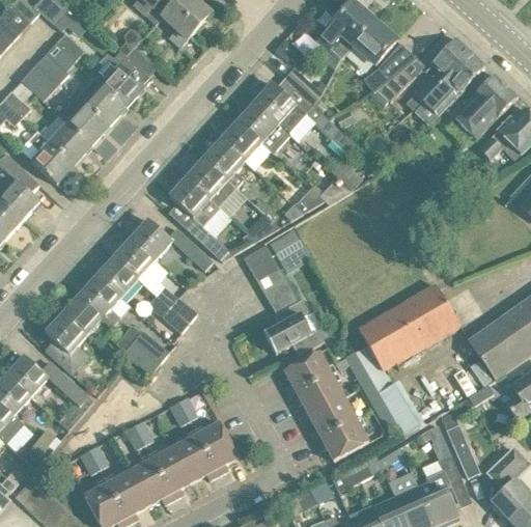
[(40,10),(53,22),(70,4),(64,0),(38,0),(33,6),(26,0),(15,0),(11,3),(30,22),(40,10)]
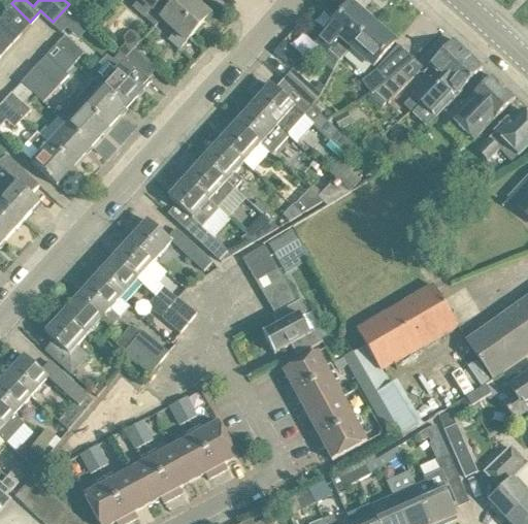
[(136,0),(132,4),(144,15),(145,14),(155,24),(162,15),(175,1),(176,0),(136,0)]
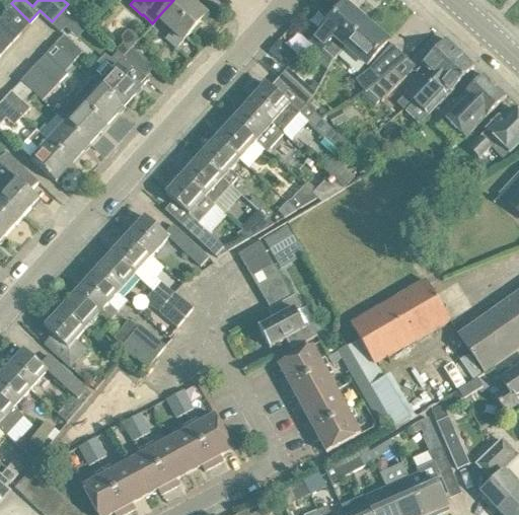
[(173,0),(172,1),(159,15),(172,27),(165,37),(175,46),(207,12),(193,0),(173,0)]
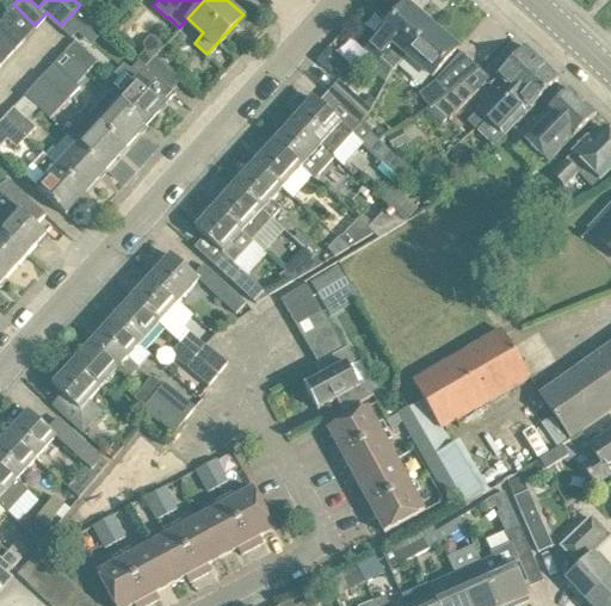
[(393,67),(406,51),(431,23),(405,0),(368,44),(393,67)]
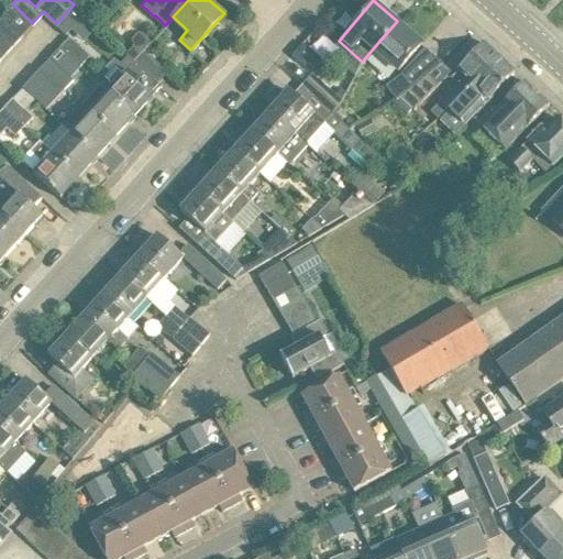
[(74,4),(56,23),(66,32),(84,13),(74,4)]
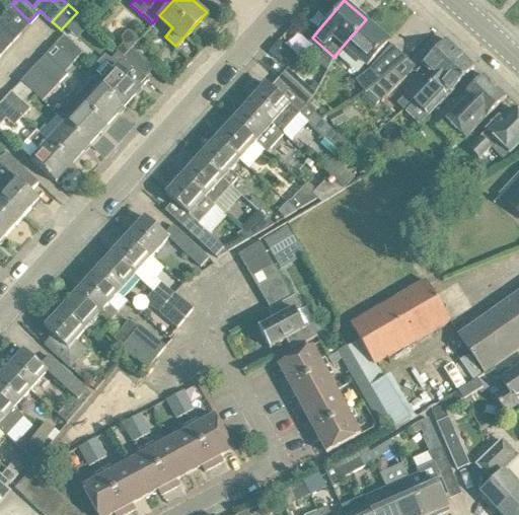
[(0,15),(0,27),(12,40),(20,30),(2,13),(0,15)]
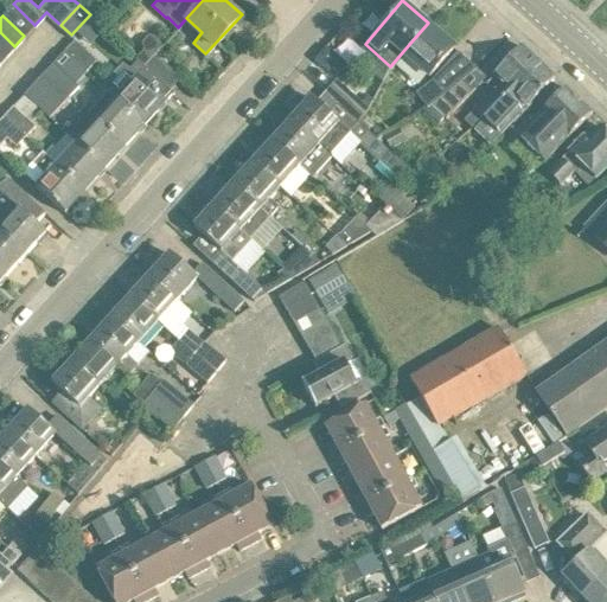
[(454,45),(428,23),(403,51),(429,74),(454,45)]
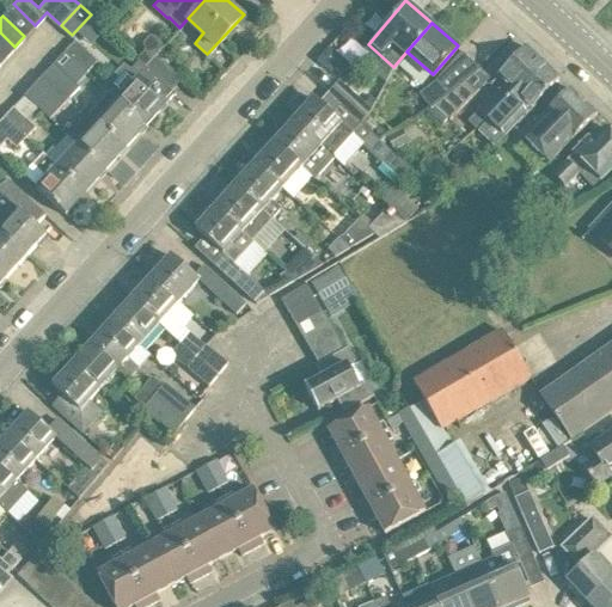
[(0,62),(14,47),(0,32),(0,62)]
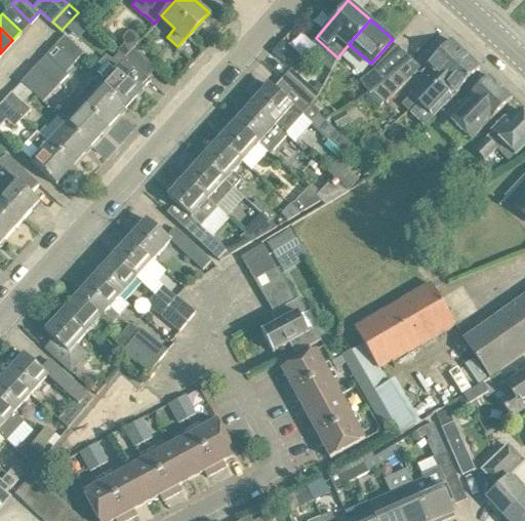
[(55,42),(71,56),(75,59),(83,49),(65,33),(55,42)]
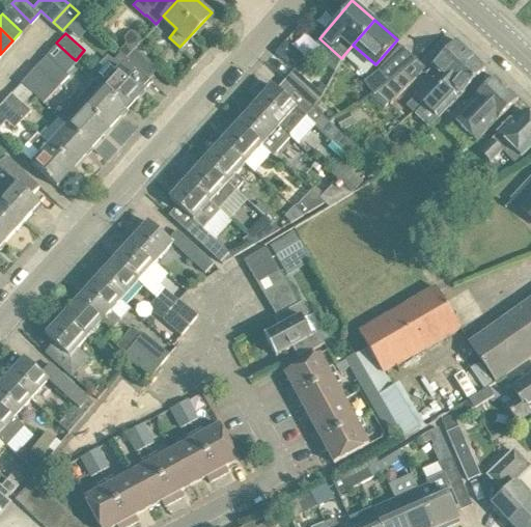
[(408,101),(416,109),(471,52),(456,37),(432,62),(439,68),(422,85),(408,101)]
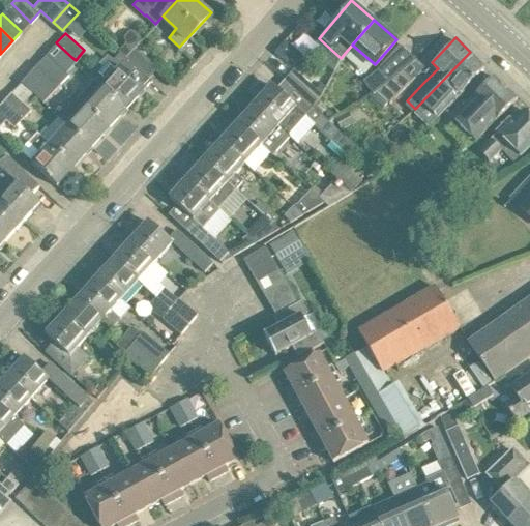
[(71,57),(56,42),(38,61),(61,82),(68,72),(62,66),(71,57)]
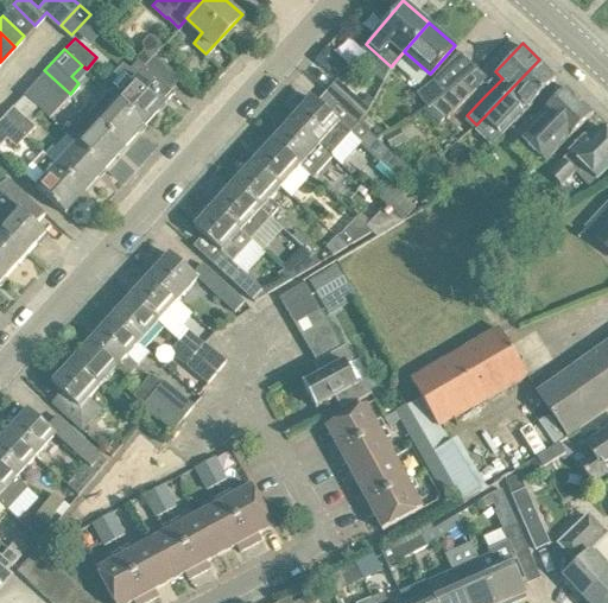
[(432,101),(464,80),(477,65),(458,49),(434,77),(417,89),(428,105),(432,101)]
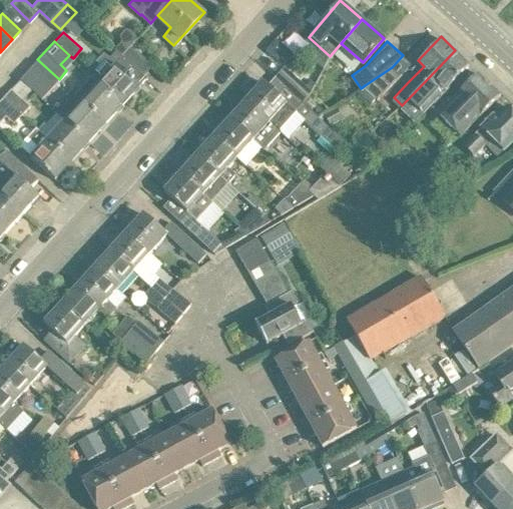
[(130,45),(122,53),(143,73),(152,64),(130,44),(130,45)]
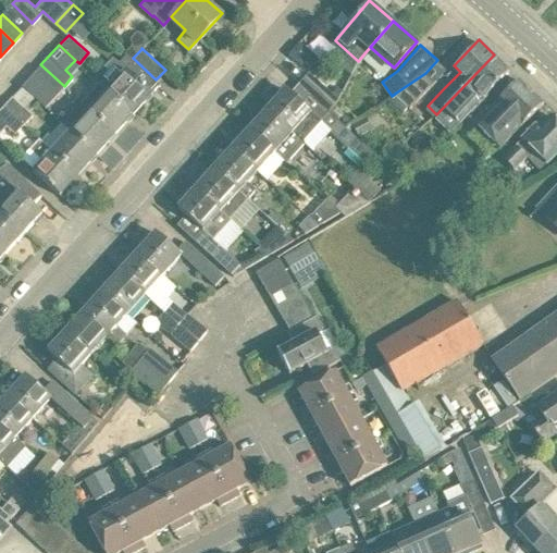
[(160,84),(156,80),(133,58),(126,52),(118,61),(125,69),(107,88),(133,111),(150,91),(151,93),(152,91),(151,90),(158,84),(159,84),(160,84)]
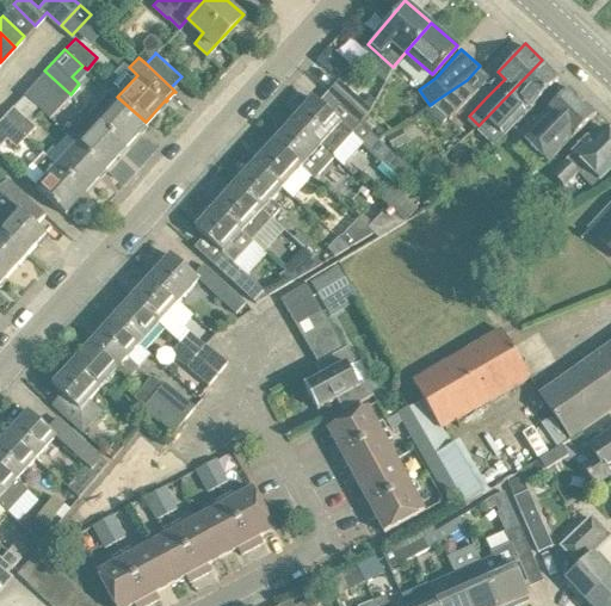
[(542,60),(479,125),(477,128),(493,143),(531,104),(559,75),(542,60)]
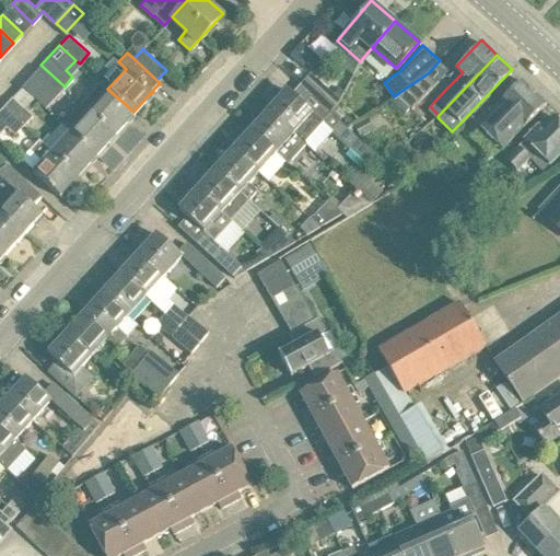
[(65,87),(41,65),(32,74),(56,95),(65,87)]
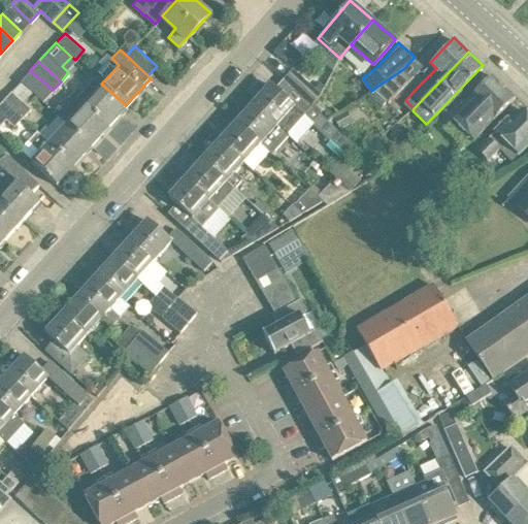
[(284,76),(312,102),(321,93),(292,67),(284,76)]
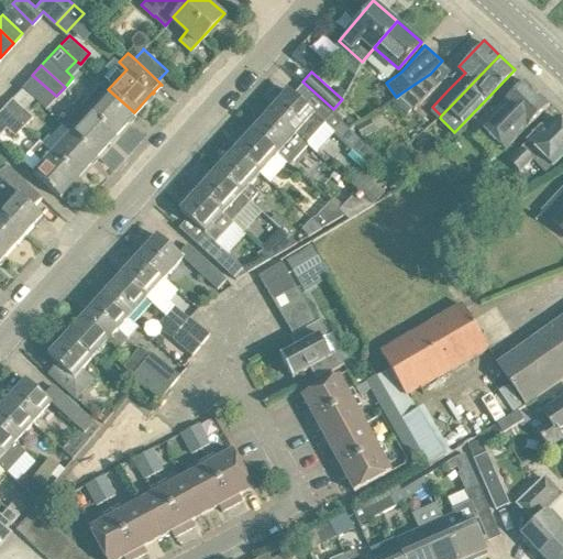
[(438,83),(430,74),(400,94),(414,107),(438,83)]
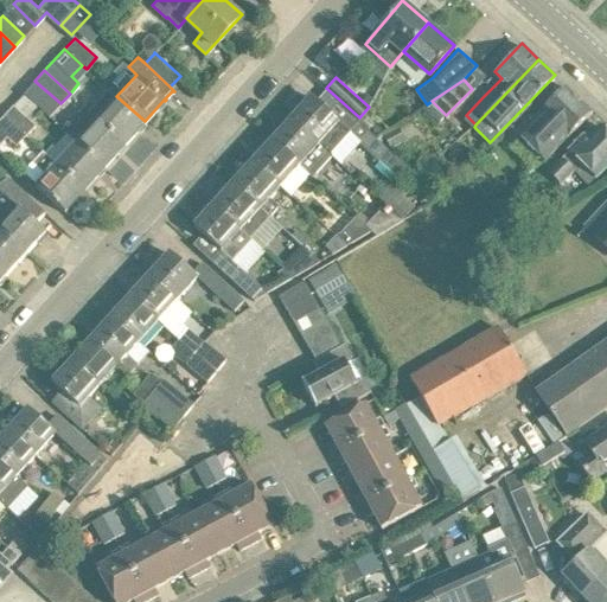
[(568,135),(575,127),(592,110),(588,107),(587,108),(568,89),(569,88),(566,84),(541,109),(542,109),(518,133),(544,159),(568,135)]
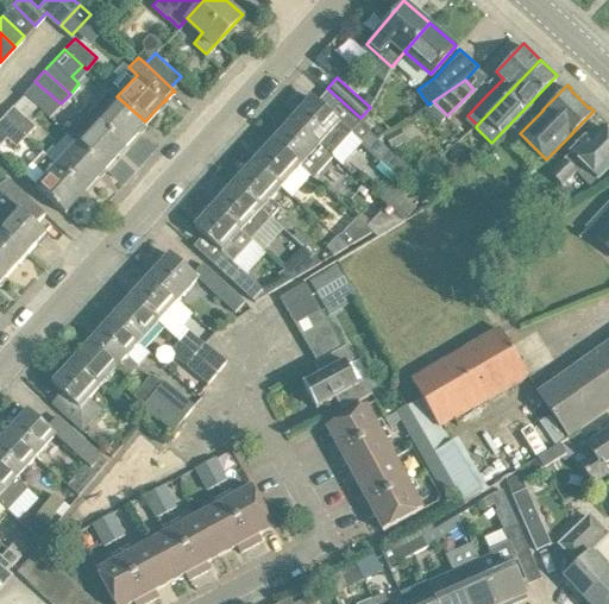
[(110,106),(98,119),(125,144),(145,121),(117,96),(112,92),(104,100),(110,106)]
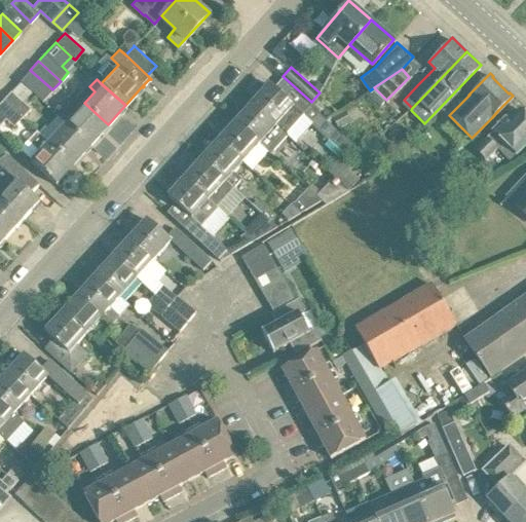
[(270,81),(253,101),(288,133),(295,140),(311,121),(344,150),(352,141),(309,103),(293,87),(286,96),(270,81)]
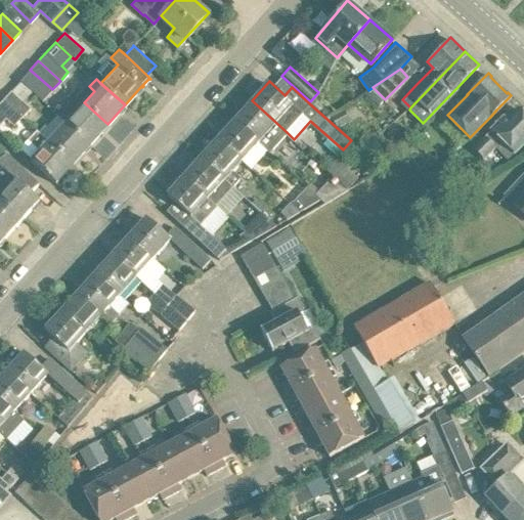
[(30,106),(11,89),(3,98),(22,115),(30,106)]
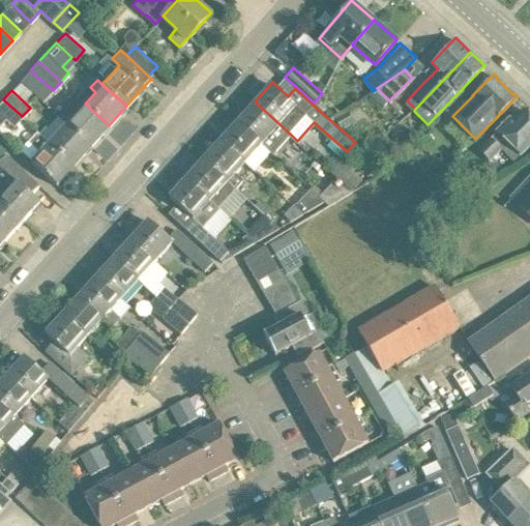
[(0,123),(6,118),(13,125),(22,116),(3,99),(0,103),(0,123)]
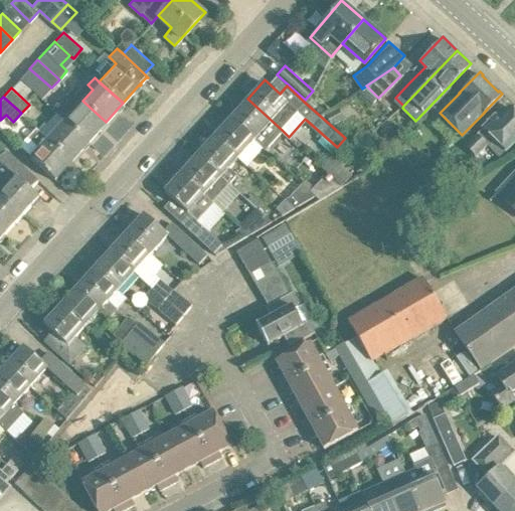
[(265,148),(282,130),(247,99),(230,117),(253,138),(265,148)]
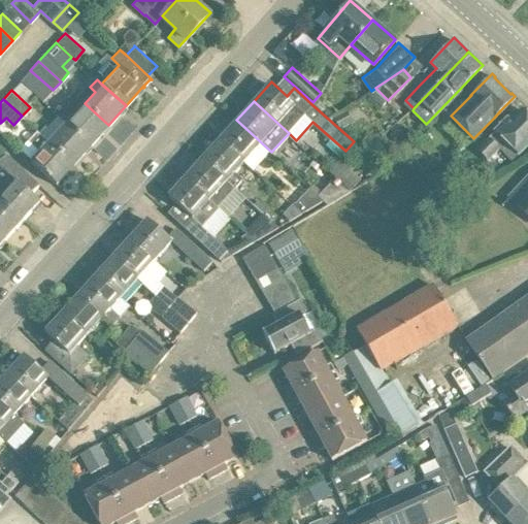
[(91,143),(108,125),(85,103),(67,122),(91,143)]
